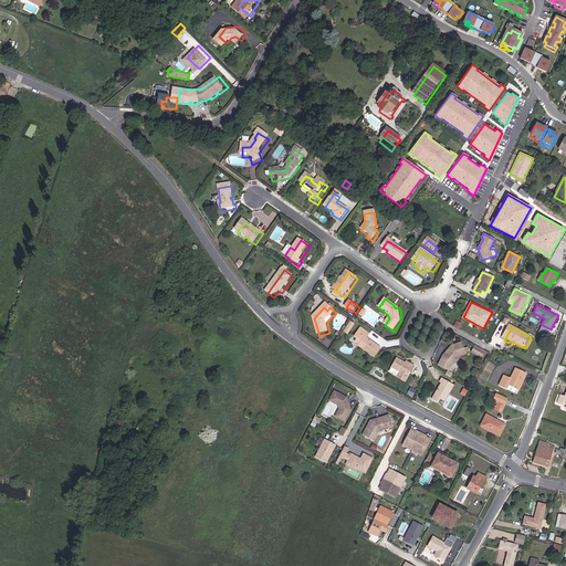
[(381,349),(367,339),(370,335),(362,328),(355,338),(358,339),(356,343),(359,346),(359,347),(376,358),(381,349)]
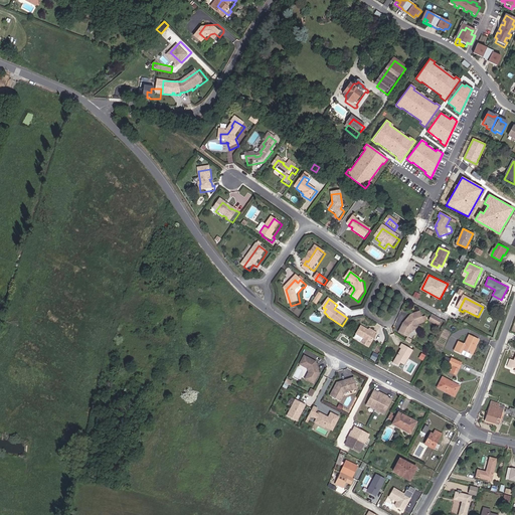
[(414,322),(420,321),(417,311),(410,314),(401,323),(397,331),(406,336),(409,330),(411,329),(412,330),(415,326),(413,323),(414,322)]
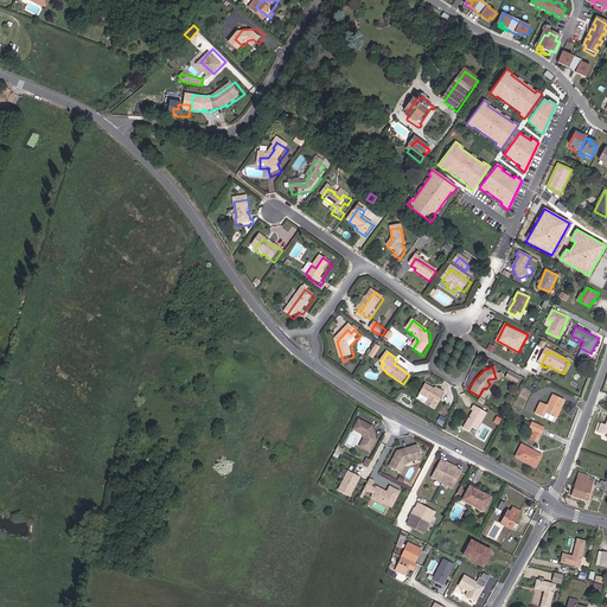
[(515,382),(518,376),(508,370),(505,376),(515,382)]
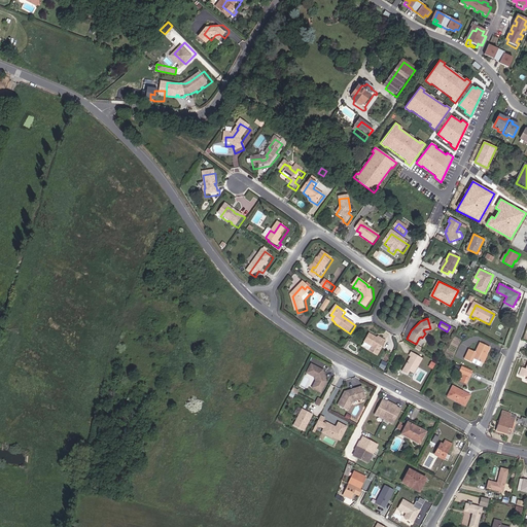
[(380,356),(388,343),(381,339),(380,341),(378,340),(378,342),(376,341),(376,339),(372,337),(364,349),(380,356)]
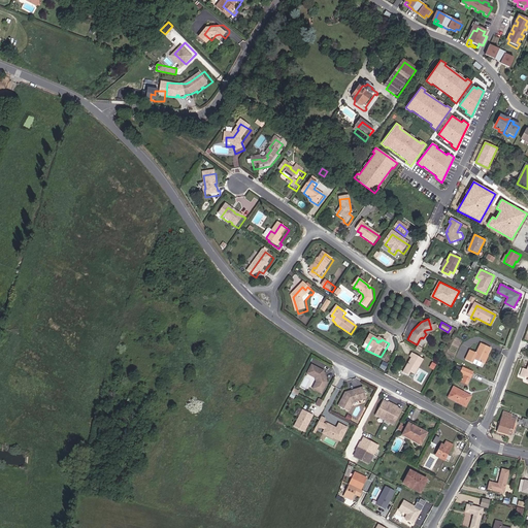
[(474,358),(483,362),(491,348),(483,342),(477,353),(472,350),(467,359),(472,362),(474,358)]
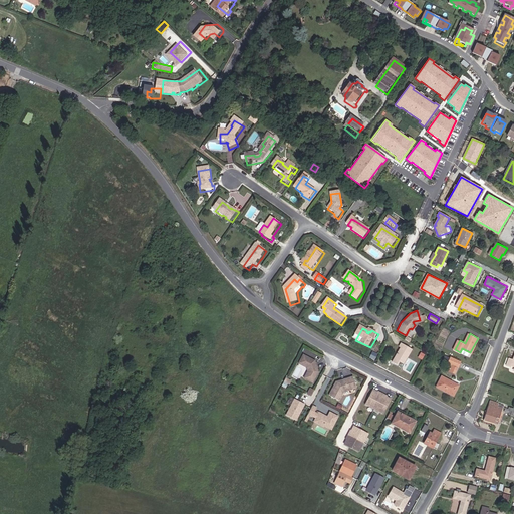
[(398,361),(402,364),(411,349),(399,342),(397,346),(399,347),(391,362),(396,365),(398,361)]
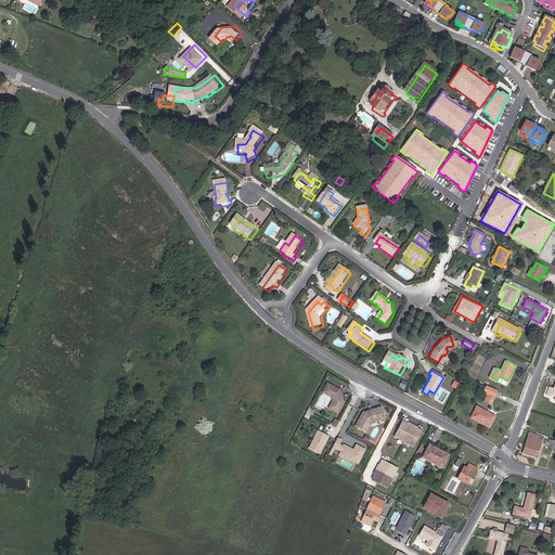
[(330,387),(327,390),(336,395),(336,400),(332,408),(341,413),(347,401),(346,395),(345,395),(345,394),(346,392),(345,388),(336,383),(333,389),(330,387)]
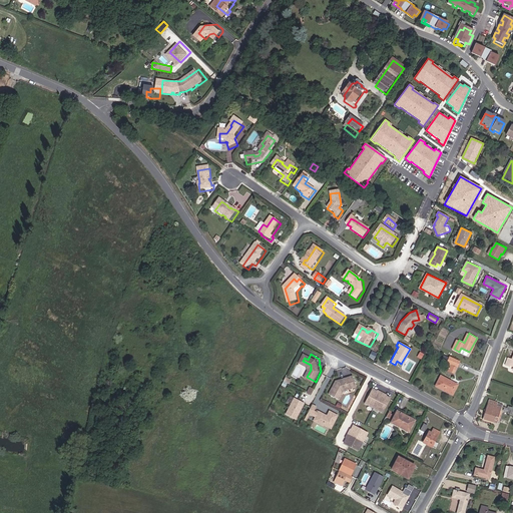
[(449,363),(459,368),(462,362),(452,357),(449,363)]
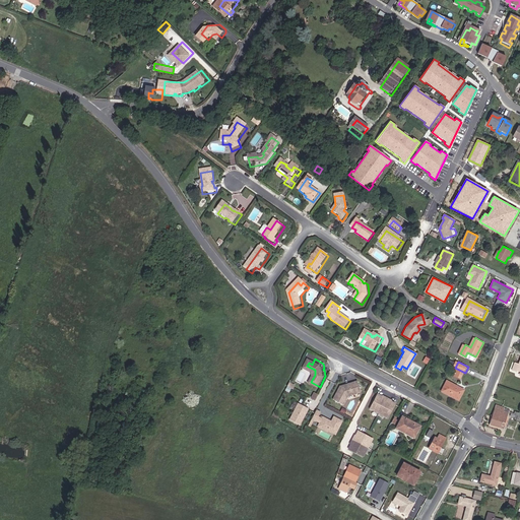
[(342,387),(336,399),(347,405),(352,396),(365,391),(362,380),(355,382),(356,384),(353,384),(353,383),(342,387)]
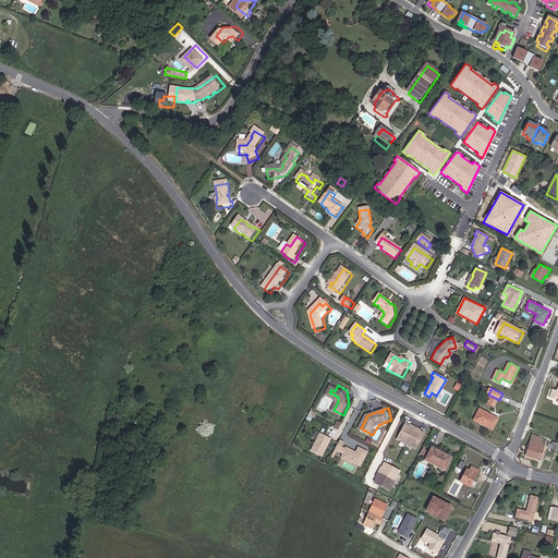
[(493,433),(498,422),(481,413),(475,424),(493,433)]
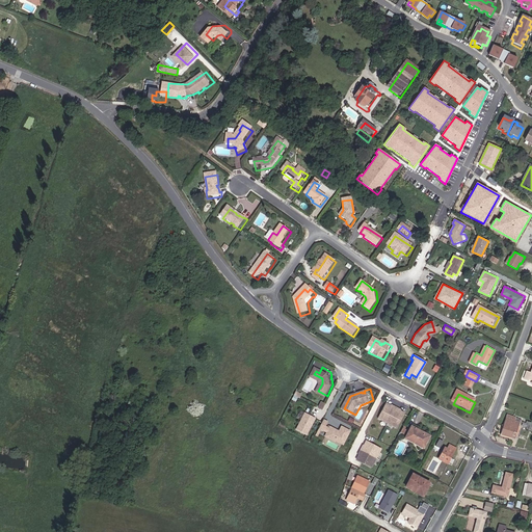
[(406,411),(389,402),(380,417),(398,427),(406,411)]
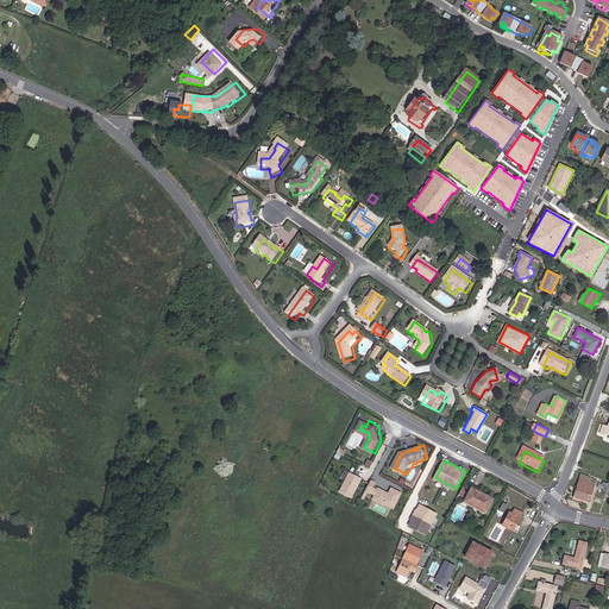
[(355,497),(365,478),(353,472),(343,491),(355,497)]
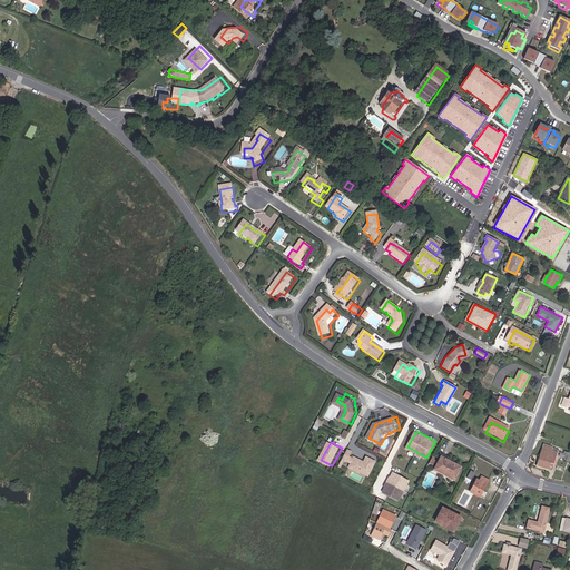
[(539,465),(553,470),(559,451),(553,450),(554,448),(554,445),(546,443),(539,465)]
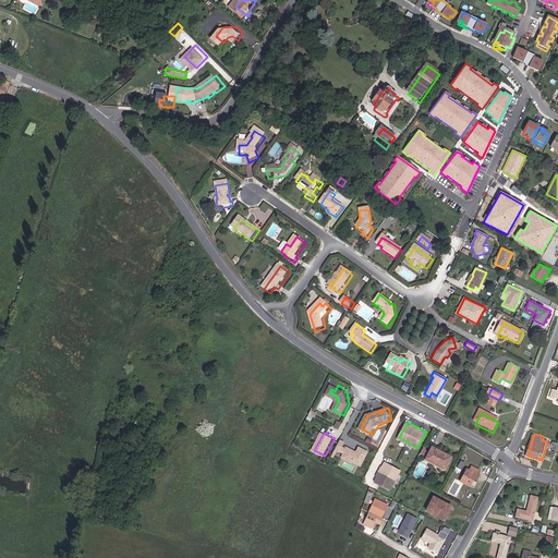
[(348,443),(342,440),(338,449),(342,451),(342,450),(347,452),(343,457),(354,462),(354,461),(363,465),(371,451),(362,447),(358,456),(355,455),(355,452),(349,449),(348,451),(344,449),(348,443)]
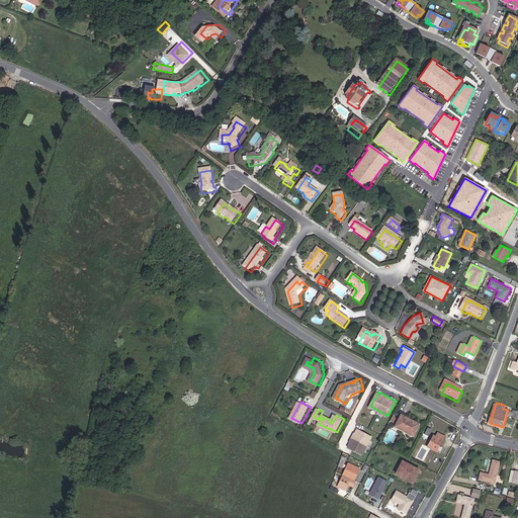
[(513,418),(516,419),(517,413),(517,411),(514,410),(513,413),(510,413),(509,416),(513,417),(513,418)]
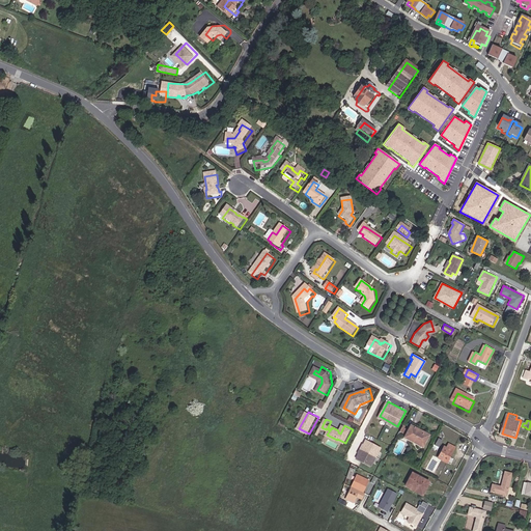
[(407,437),(424,446),(430,436),(413,425),(407,437)]
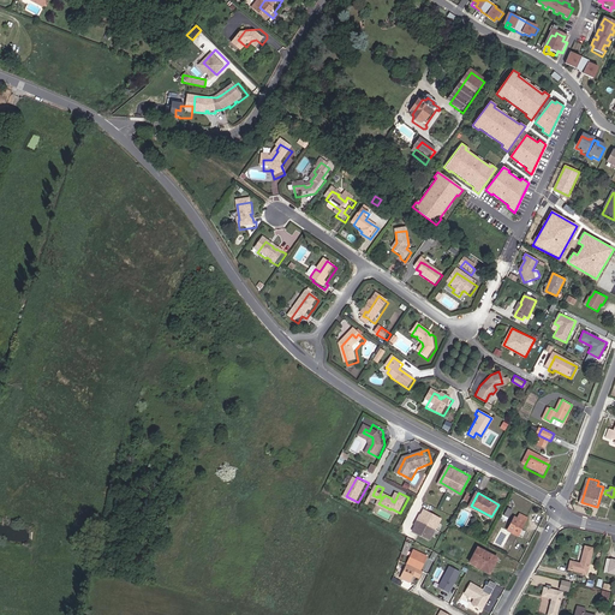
[(442,518),(425,508),(413,529),(431,539),(442,518)]
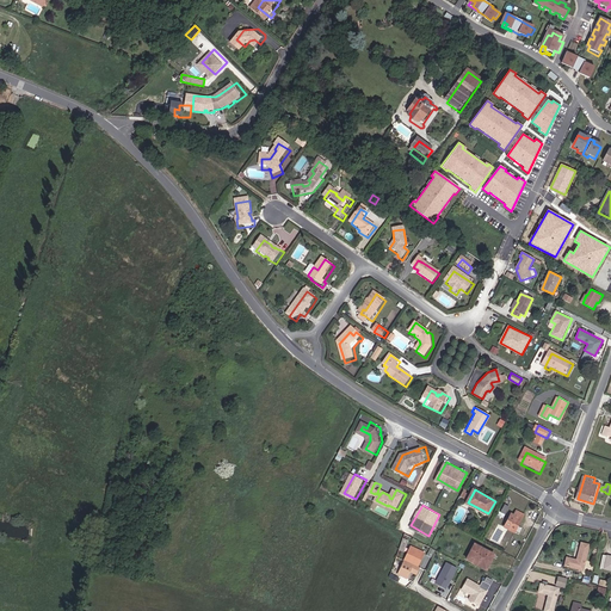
[(506,526),(517,531),(526,513),(520,510),(517,514),(513,513),(506,526)]
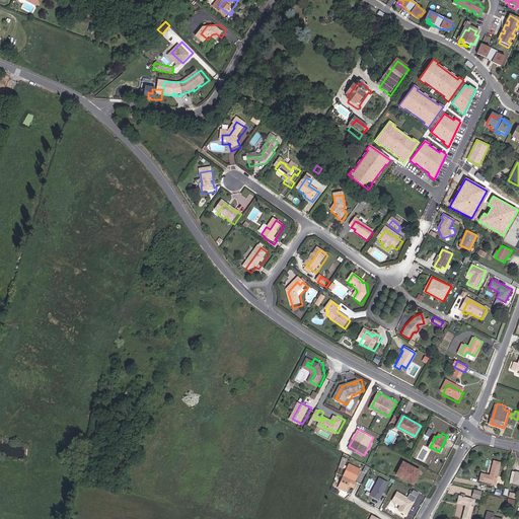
[(483,477),(498,482),(503,460),(497,458),(493,473),(484,470),(483,477)]
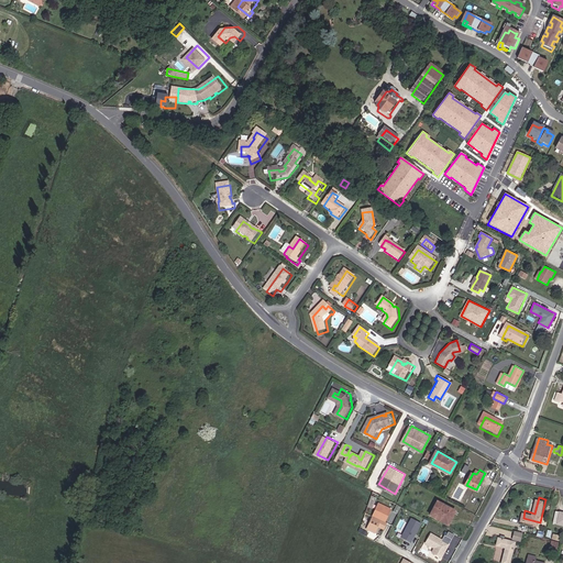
[(431,515),(450,523),(456,510),(439,500),(431,515)]
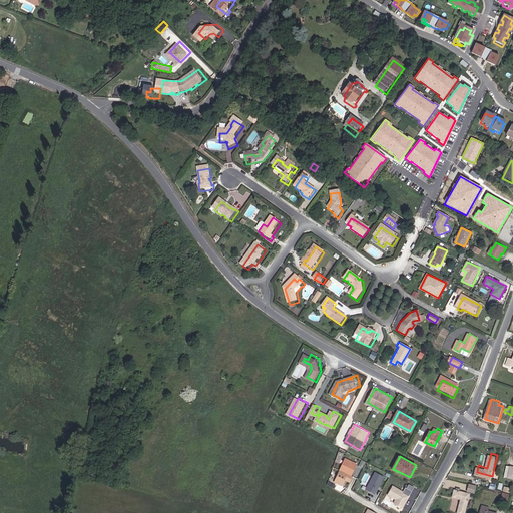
[(348,472),(349,473),(355,462),(347,458),(341,469),(342,469),(337,479),(343,483),(348,472)]
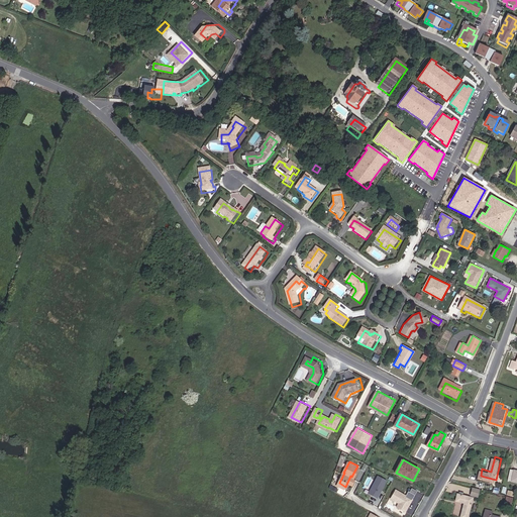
[(386,481),(378,476),(369,493),(378,498),(386,481)]
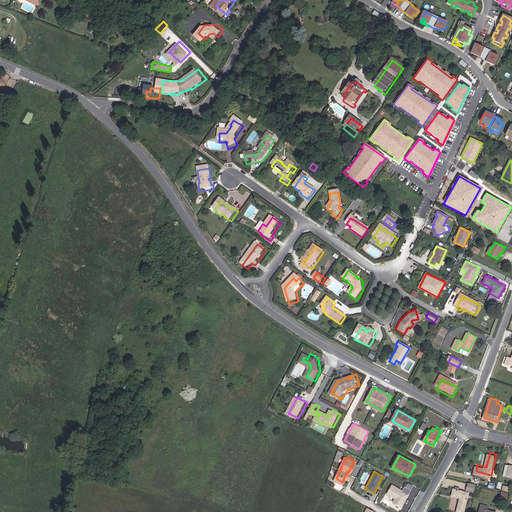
[(468,488),(476,490),(478,482),(470,480),(468,488)]
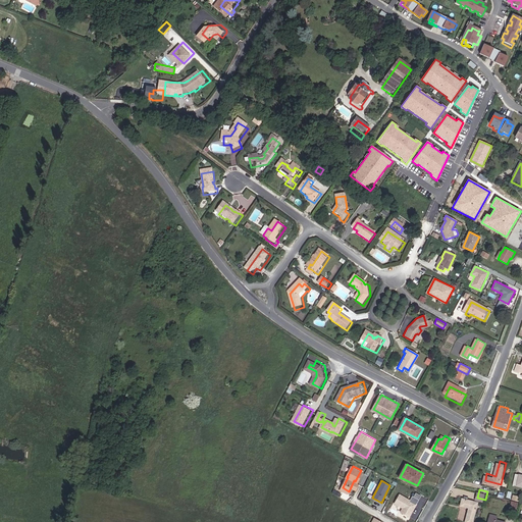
[(410,501),(399,494),(394,505),(401,509),(400,513),(409,518),(421,497),(415,493),(413,498),(412,497),(410,501)]
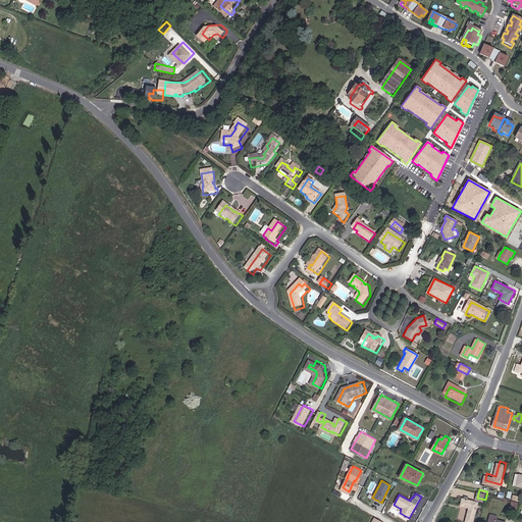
[(467,520),(474,521),(480,500),(465,496),(463,503),(471,505),(467,520)]
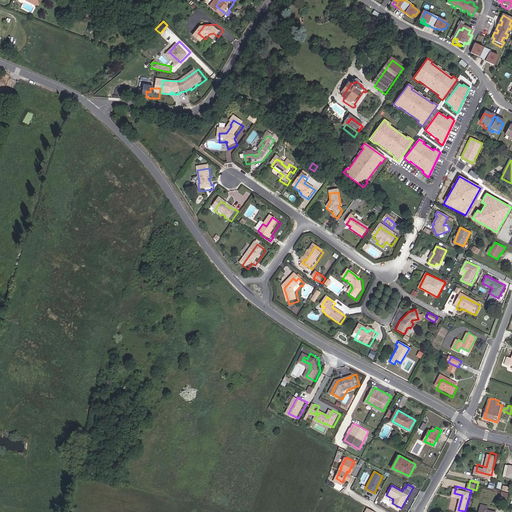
[(503,498),(508,500),(511,491),(505,490),(503,498)]
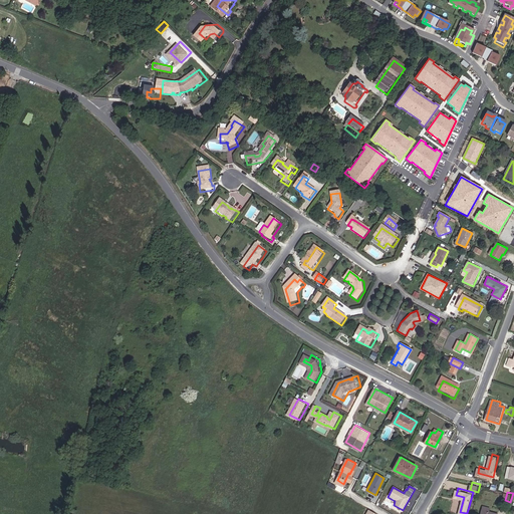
[(482,513),(498,513),(499,512),(491,509),(492,506),(485,504),(482,513)]
